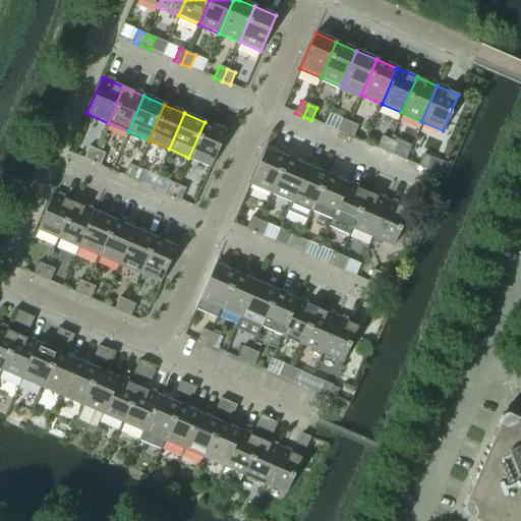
[(344,134),(349,122),(341,119),(336,130),(344,134)]
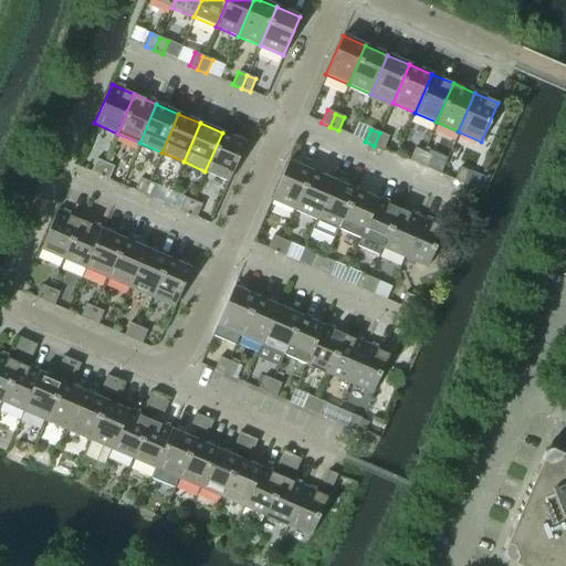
[(228,181),(245,143),(222,133),(205,171),(228,181)]
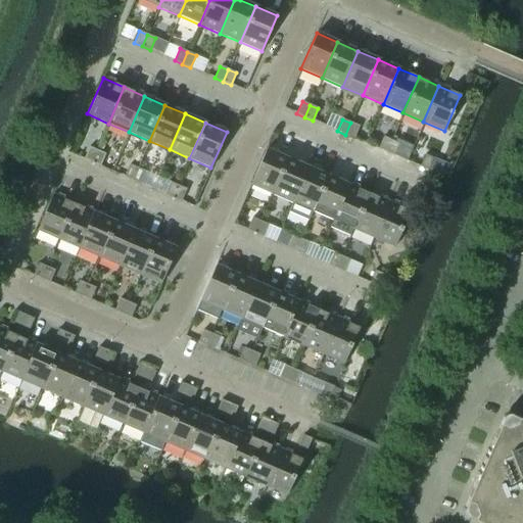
[(353,138),(359,127),(350,123),(345,135),(353,138)]
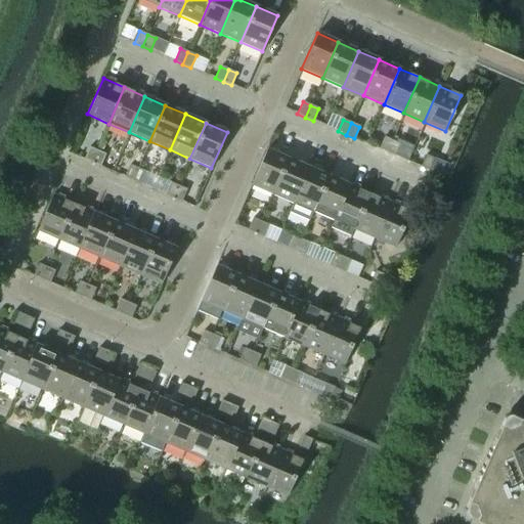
[(386,153),(392,140),(384,137),(379,149),(386,153)]
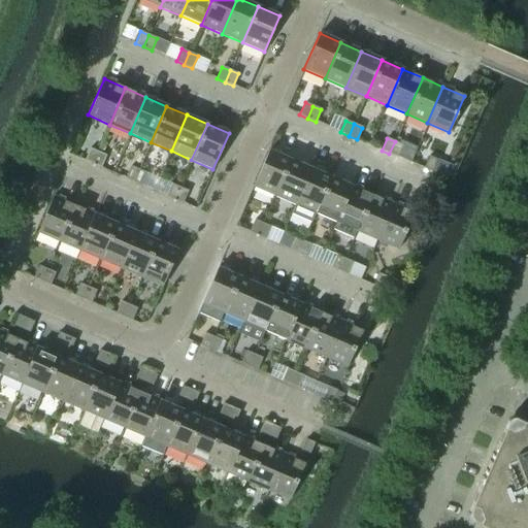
[(397,157),(403,145),(395,141),(389,154),(397,157)]
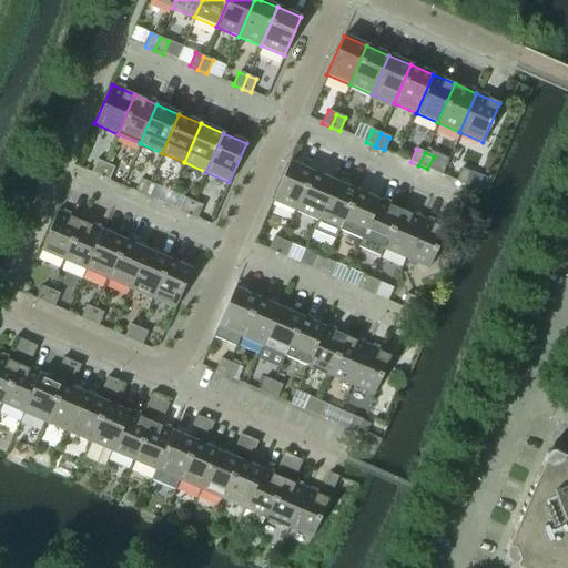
[(99,176),(104,163),(97,160),(91,173),(99,176)]
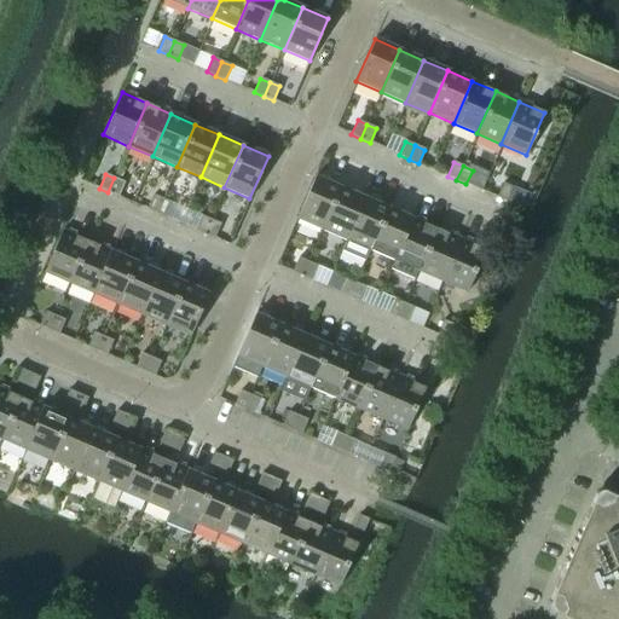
[(322,230),(340,187),(314,177),(296,219),(322,230)]
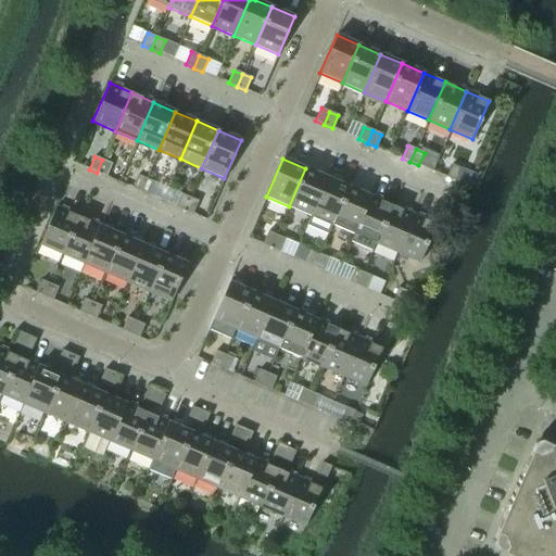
[(105,177),(112,164),(102,160),(97,173),(105,177)]
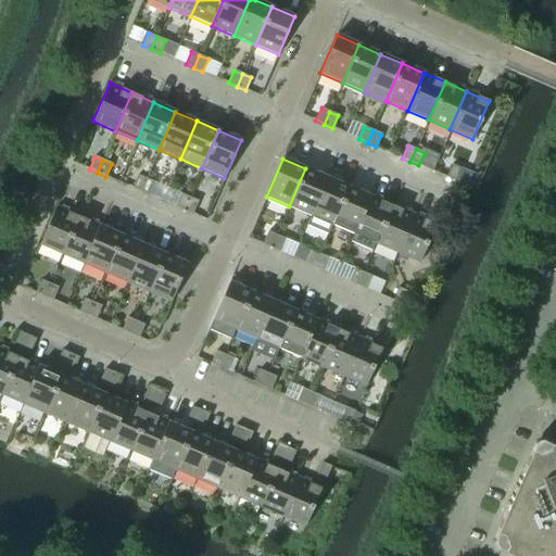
[(454,181),(459,168),(451,164),(445,177),(454,181)]
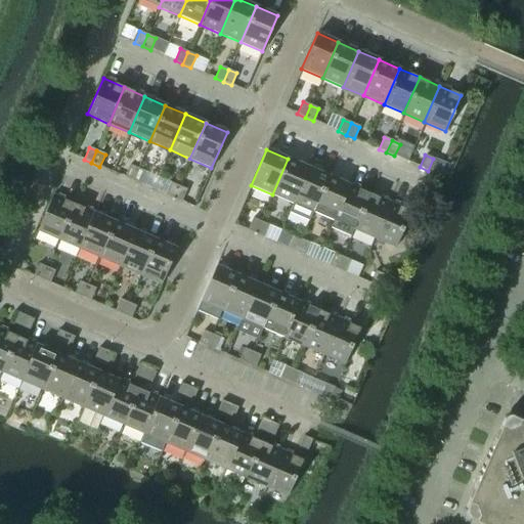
[(293,203),(308,167),(288,159),(272,194),(293,203)]
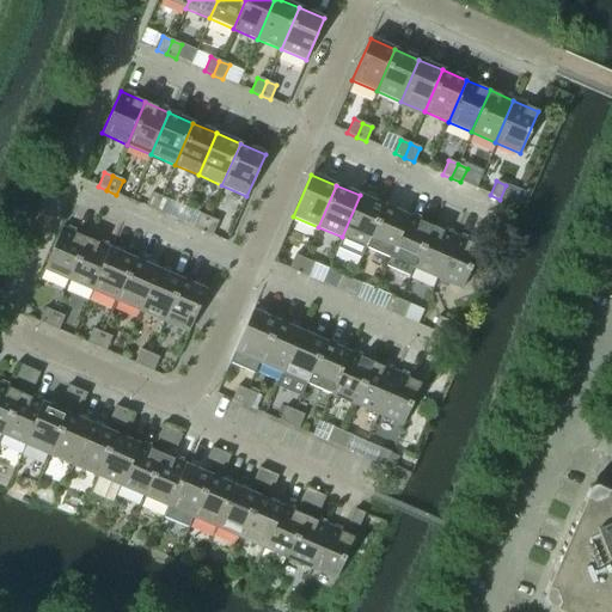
[(154,210),(160,197),(152,193),(146,207),(154,210)]
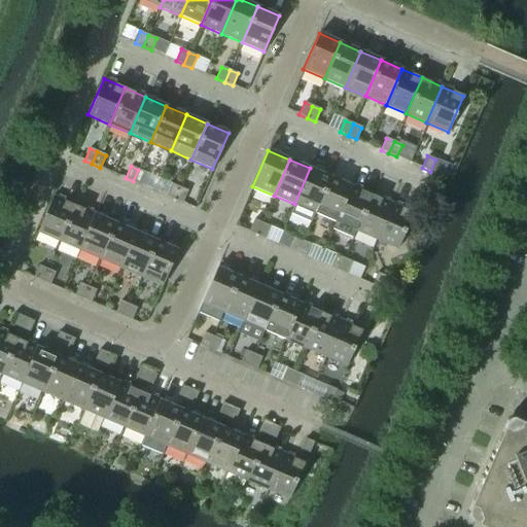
[(314,213),(330,177),(310,168),(294,204),(314,213)]
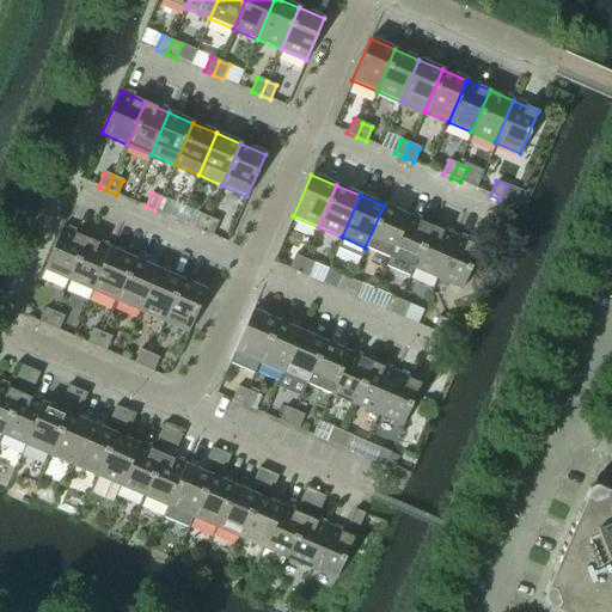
[(164,215),(170,201),(160,197),(154,210),(164,215)]
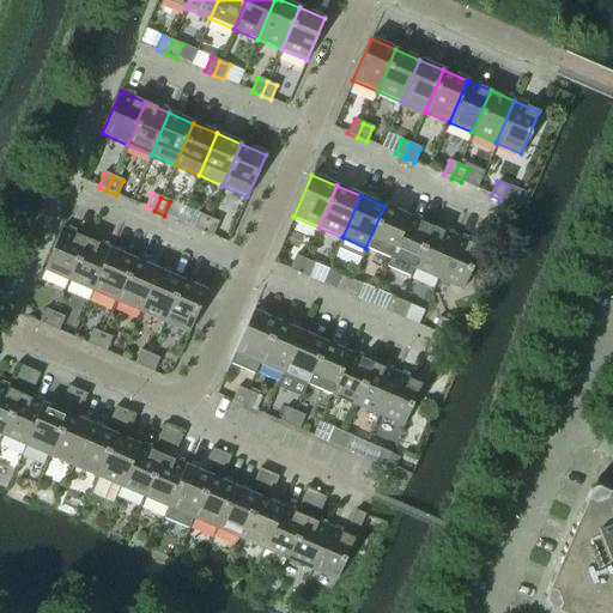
[(389,258),(407,216),(384,206),(365,248),(389,258)]
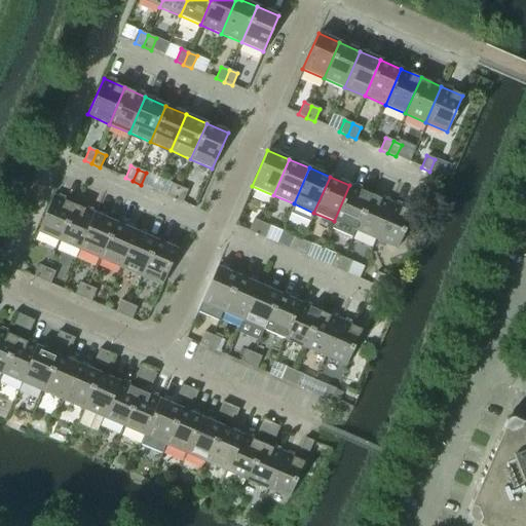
[(174,198),(179,187),(171,183),(165,195),(174,198)]
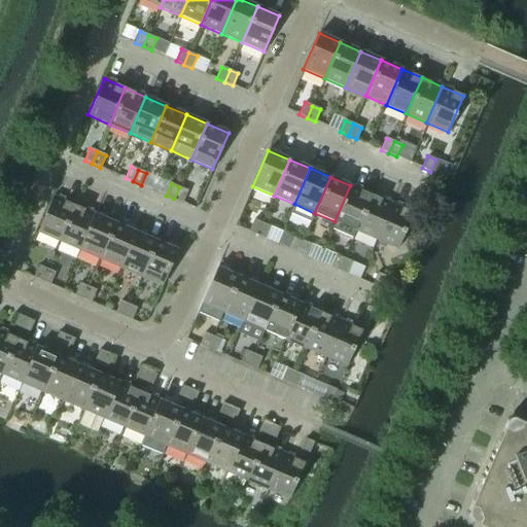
[(355,231),(371,195),(350,185),(335,221),(355,231)]
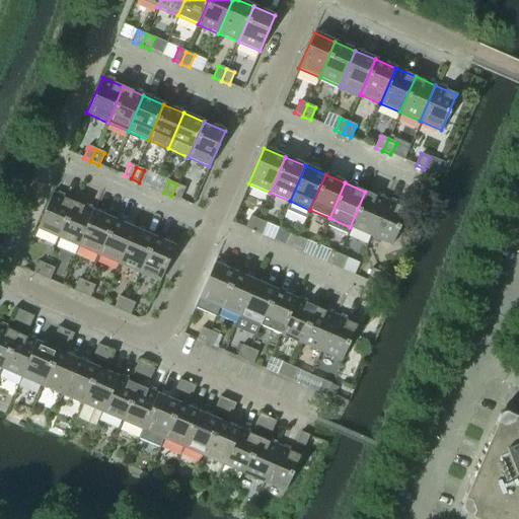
[(179,200),(184,188),(176,184),(171,196),(179,200)]
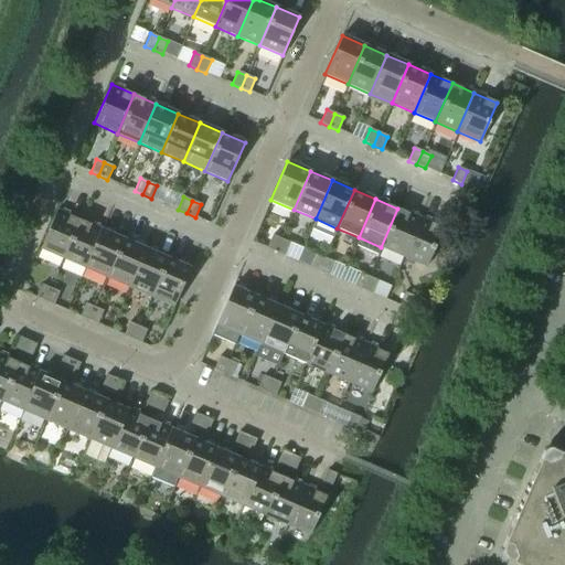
[(403,257),(419,219),(397,209),(381,247),(403,257)]
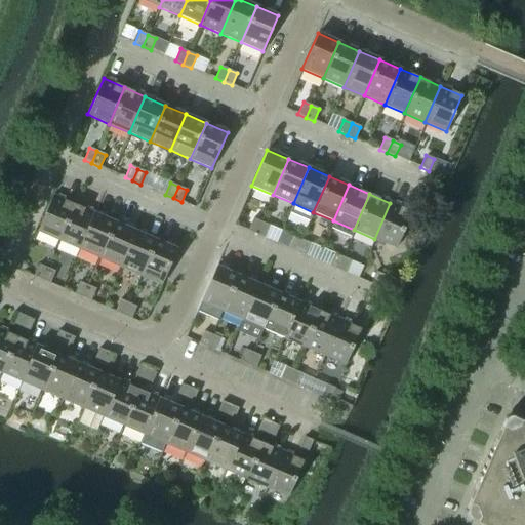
[(58,240),(74,204),(52,195),(37,231),(58,240)]
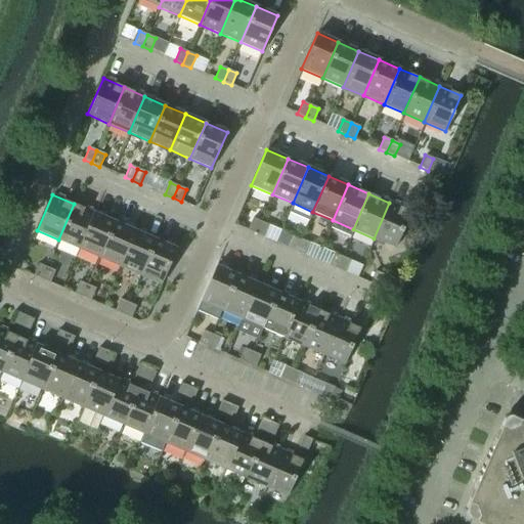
[(395,248),(410,212),(389,203),(374,238),(395,248)]
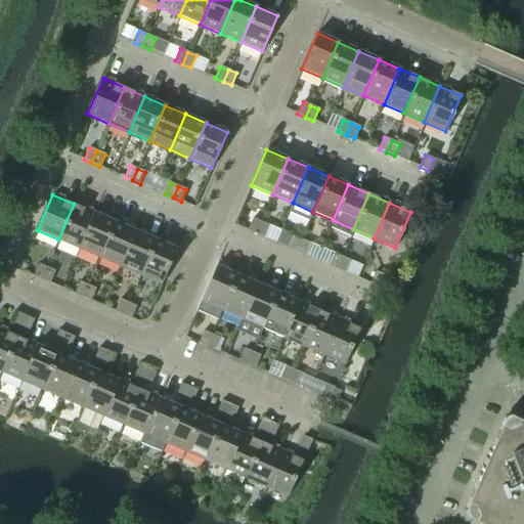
[(79,249),(94,213),(74,204),(58,239),(79,249)]
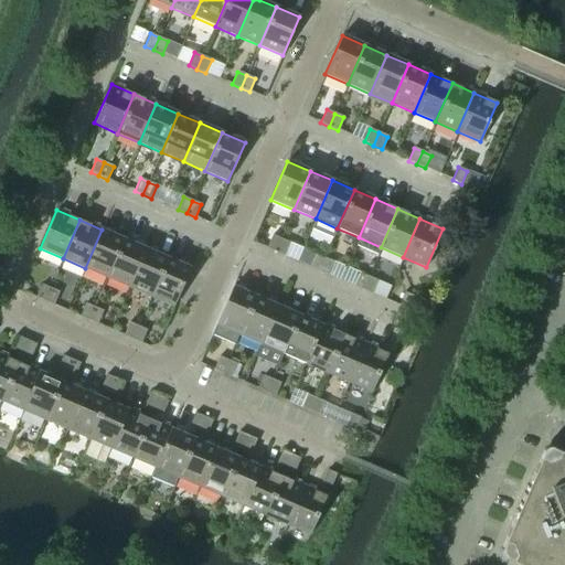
[(107,278),(124,238),(102,230),(85,268),(107,278)]
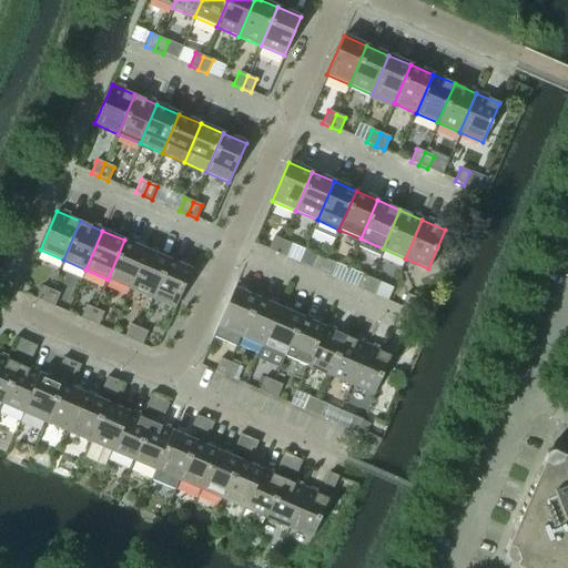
[(276,253),(282,241),(273,236),(267,250),(276,253)]
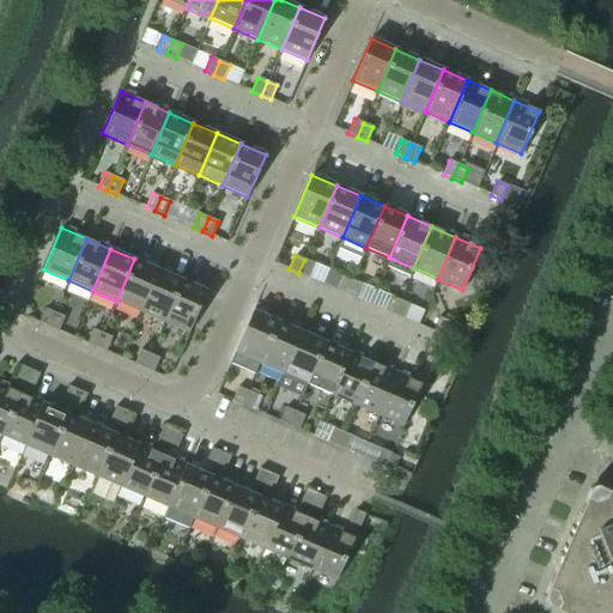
[(139,311),(158,269),(134,259),(116,302),(139,311)]
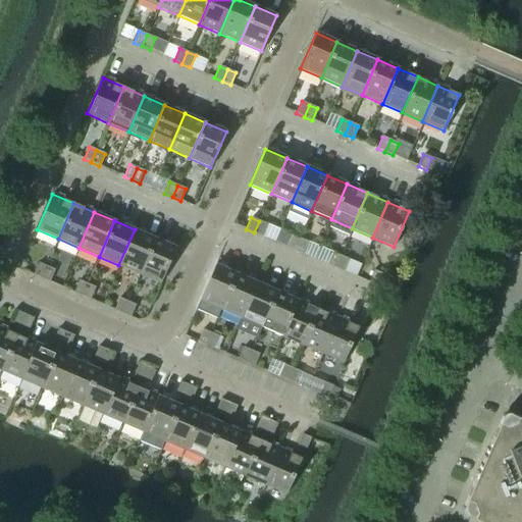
[(262,237),(267,224),(259,221),(254,232),(262,237)]
